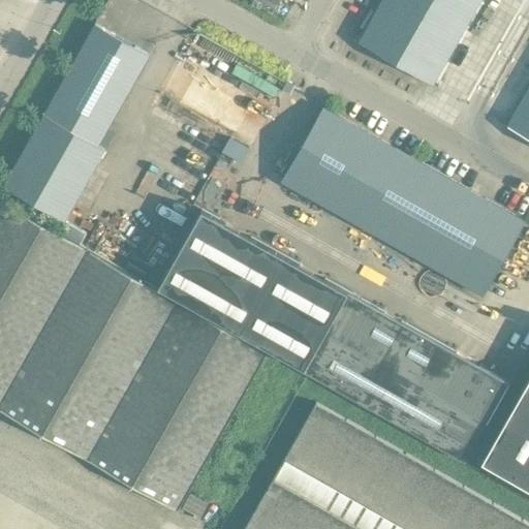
[(381,0),(359,40),(432,82),(478,0),(381,0)]
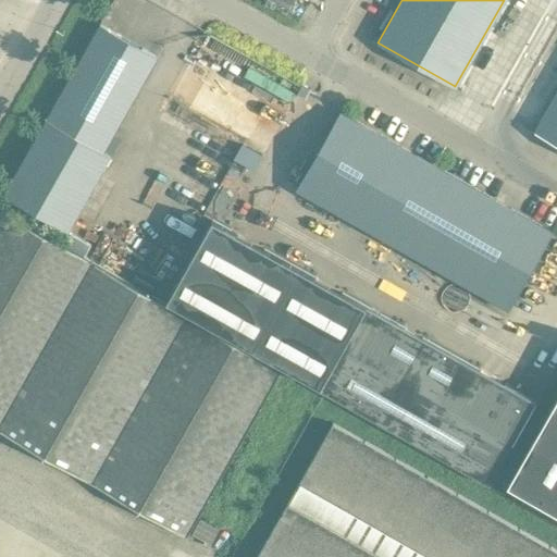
[(110,157),(102,152),(156,58),(99,25),(2,196),(67,232),(110,157)]
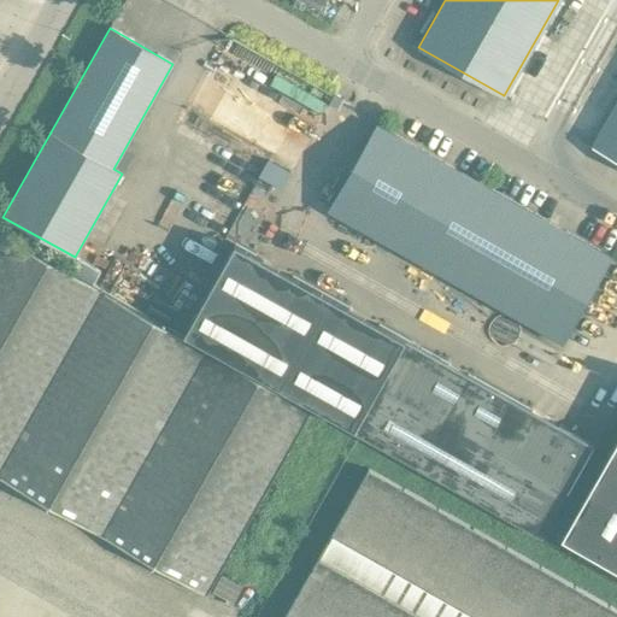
[(307,129),(323,107),(310,99),(295,121),(307,129)]
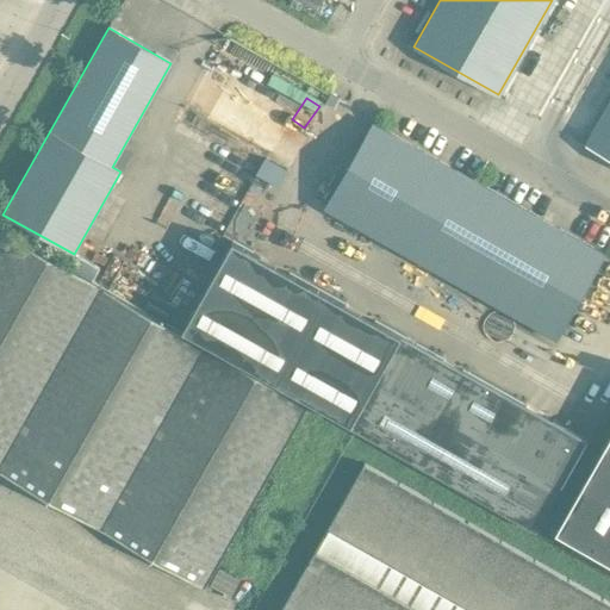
[(609,99),(585,143),(609,157),(609,99)]
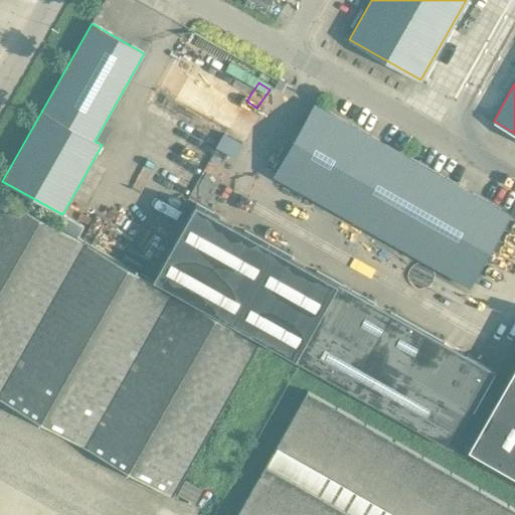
[(352,220),(366,228),(468,286),(508,214),(315,105),(274,176),(344,215),(352,220)]
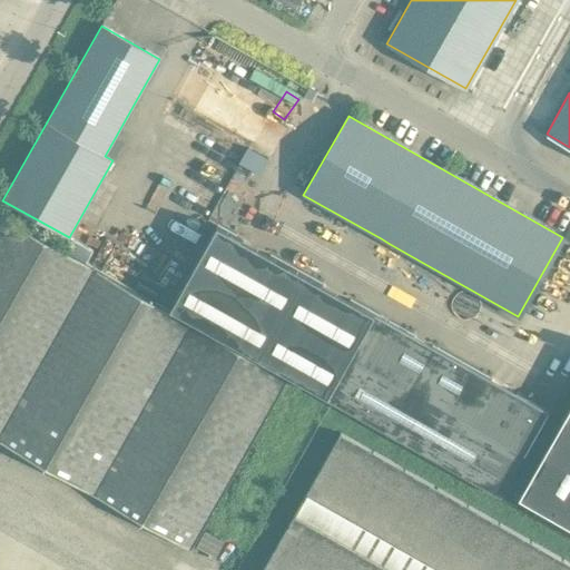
[(227,157),(242,165),(251,150),(236,143),(227,157)]
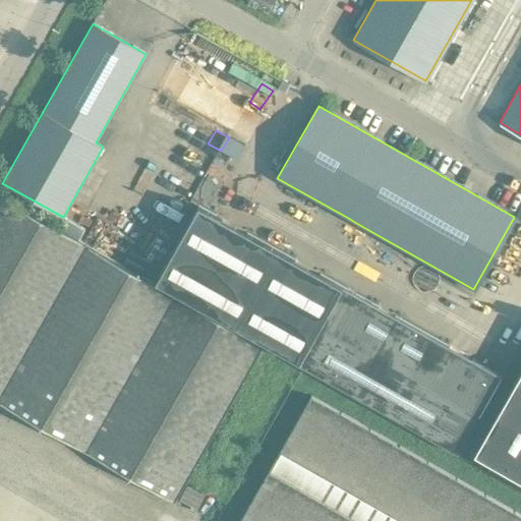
[(163,287),(0,196),(0,403),(173,503),(263,346),(163,287)]
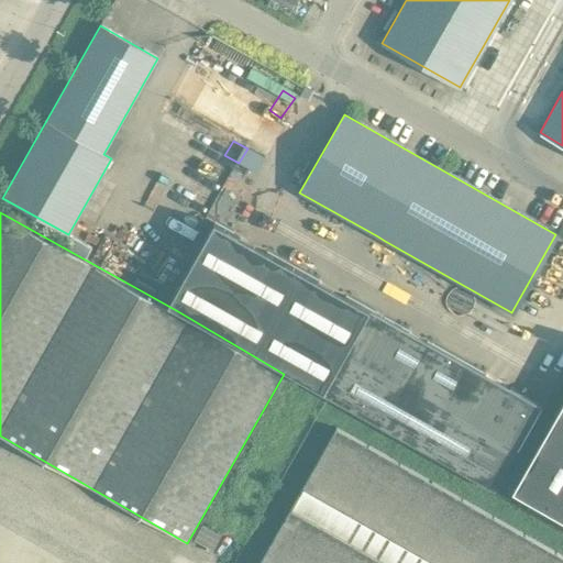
[(168,302),(323,390),(368,310),(213,222),(168,302)]
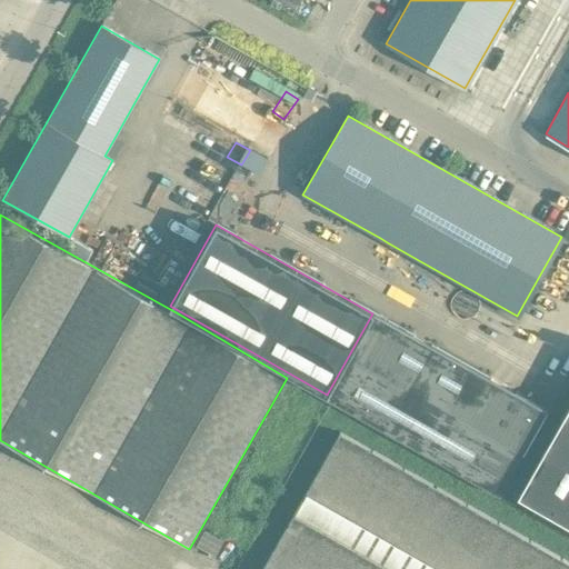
[(547,411),(372,313),(327,395),(325,399),(499,497),(547,411)]
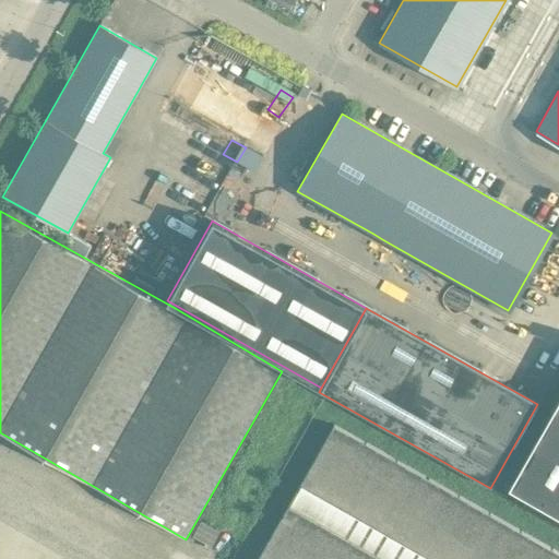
[(558,416),(521,484),(558,506),(558,416)]
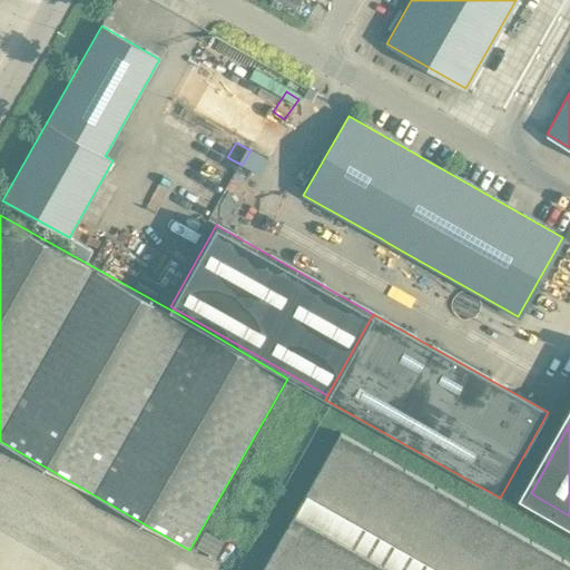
[(436,569),(569,569),(569,563),(340,433),(304,494),(436,569)]
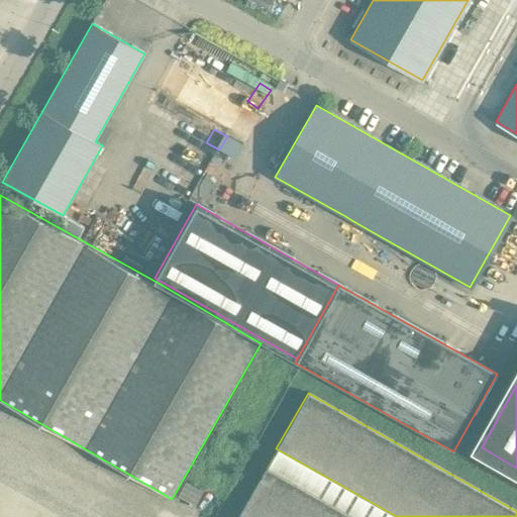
[(236,516),(352,516),(266,468),(236,516)]
